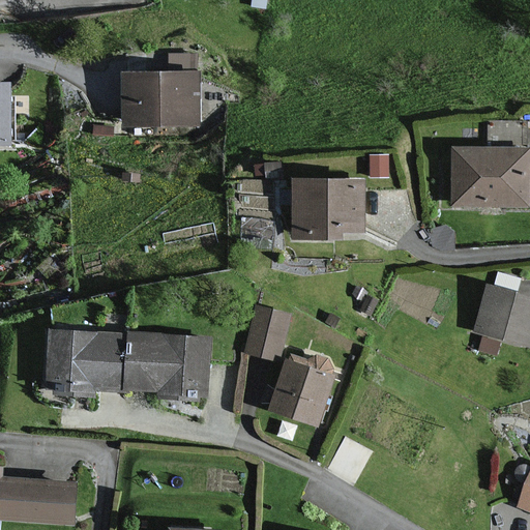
[(197,74),(121,75),(121,131),(197,131),(197,74)]
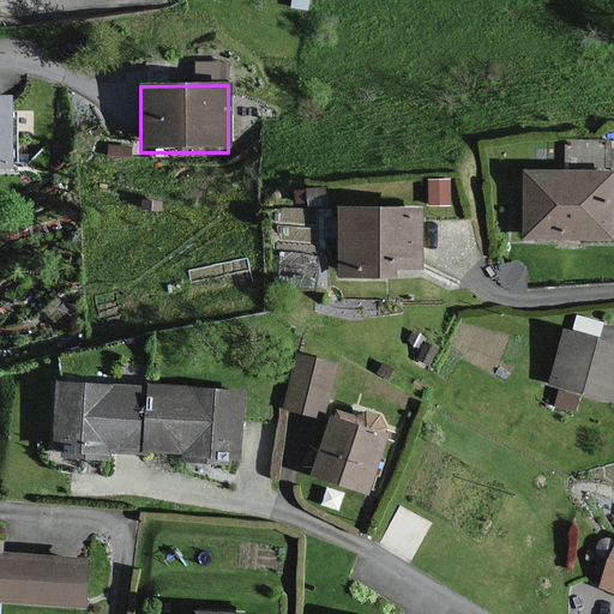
[(613,199),(613,169),(523,169),(523,241),(613,240),(613,199)]
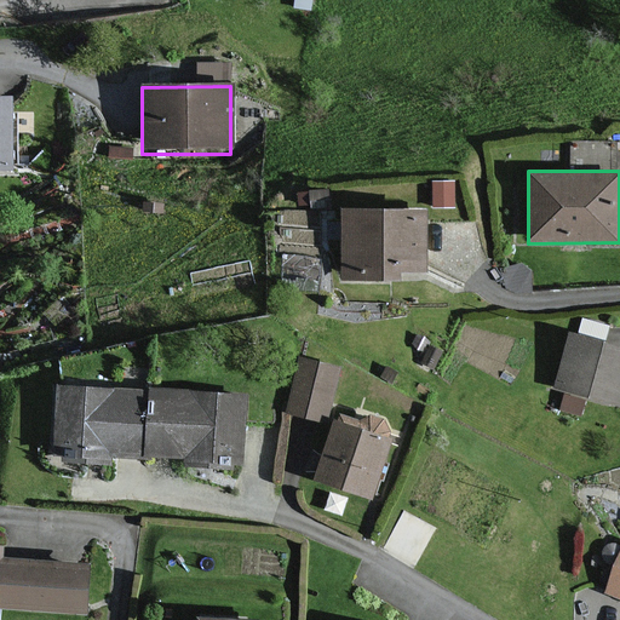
[(424,208),(340,210),(342,280),(401,280),(401,271),(425,271),(424,208)]
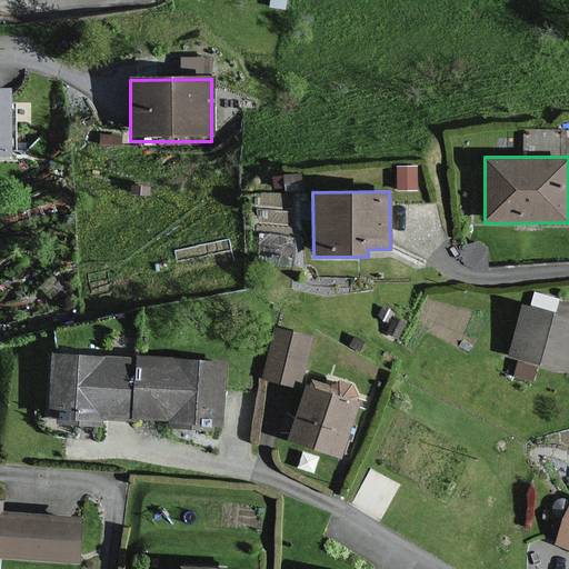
[(568,319),(521,305),(506,355),(568,373),(568,319)]
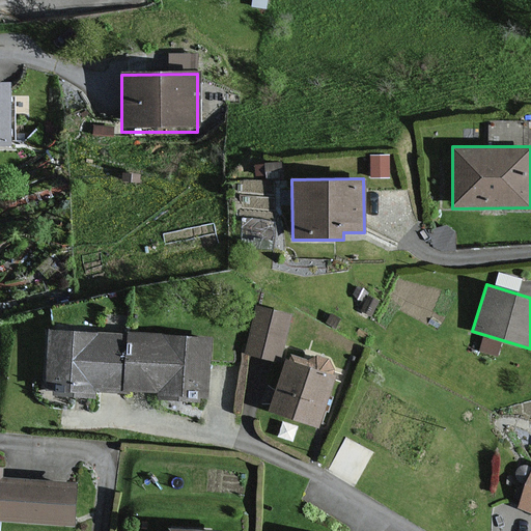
[(289,314),(257,307),(246,355),(277,363),(289,314)]
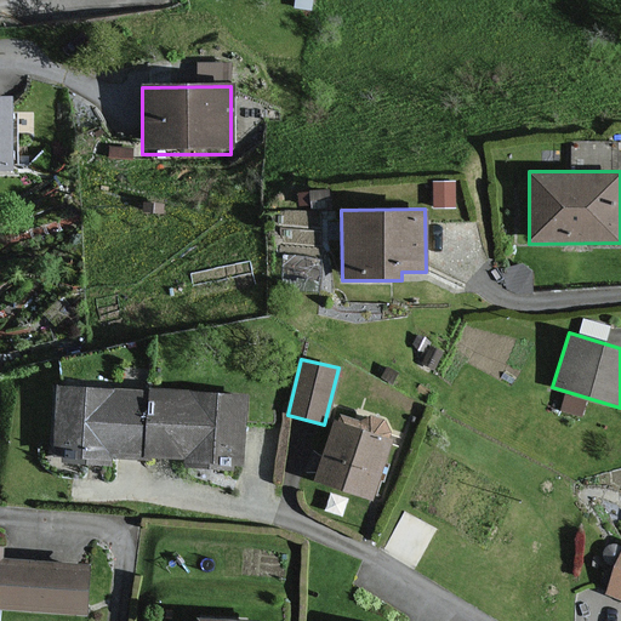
[(112,468),(113,457),(144,459),(148,391),(58,387),(55,461),(64,462),(64,466),(112,468)]
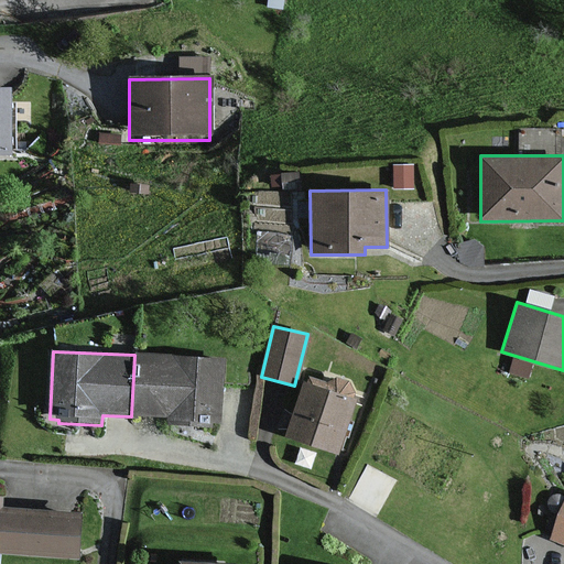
[(221,358),(134,355),(131,416),(164,418),(164,426),(218,429),(218,425),(221,358)]
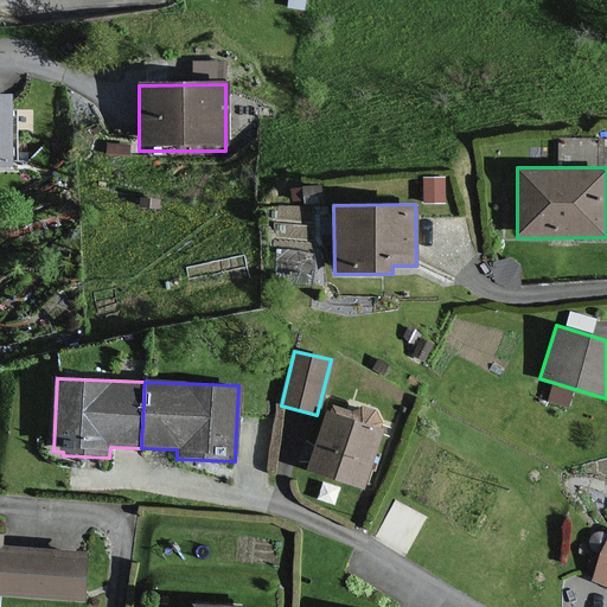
[(384,430),(327,411),(307,470),(364,490),(384,430)]
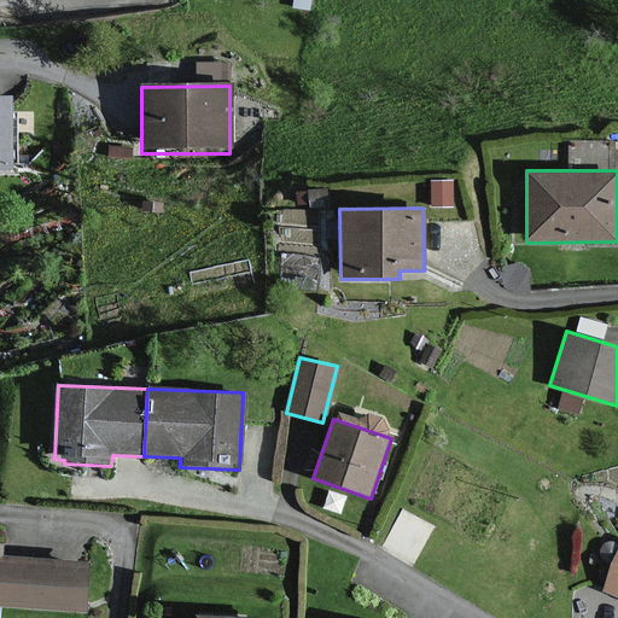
[(437,525),(401,505),(375,549),(413,570),(437,525)]
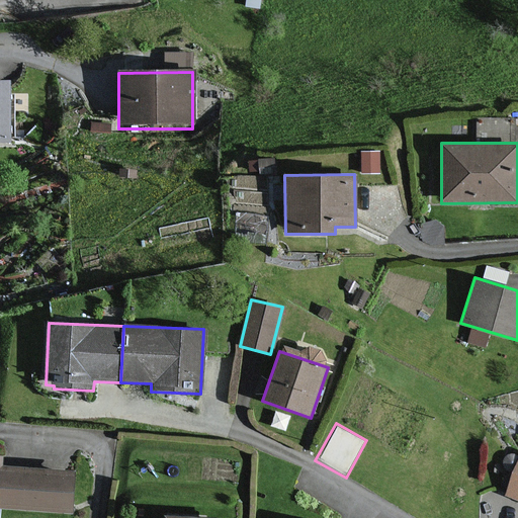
[(0,511),(71,517),(75,476),(4,469),(5,458),(0,457),(0,511)]
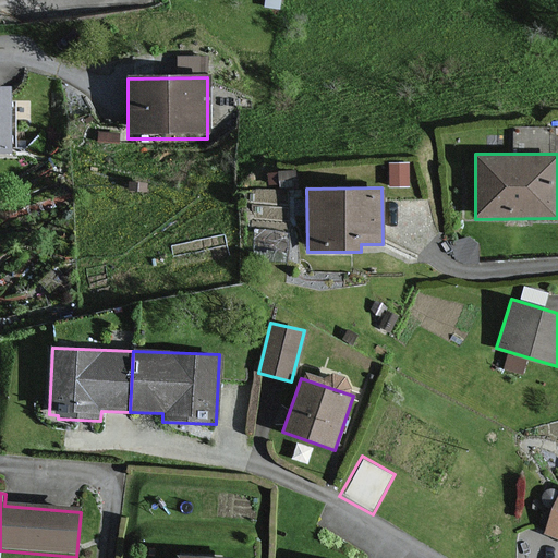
[(557,496),(544,530),(557,535),(557,496)]
